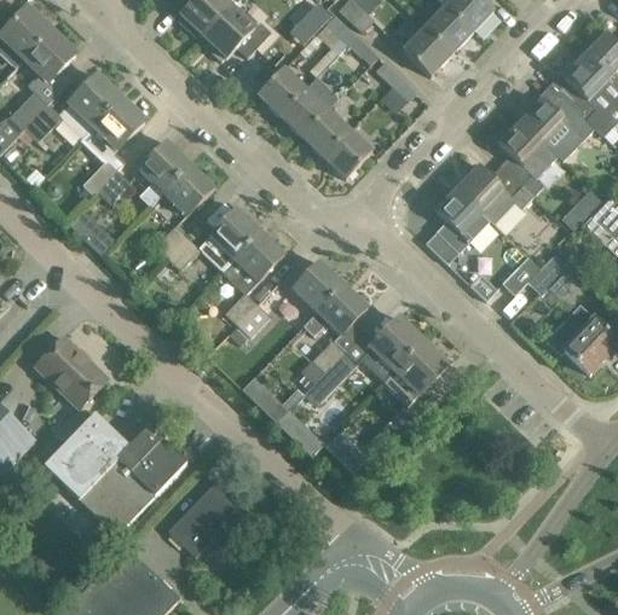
[(184,0),(189,5),(179,16),(179,17),(177,21),(198,41),(231,6),(237,0),(184,0)]
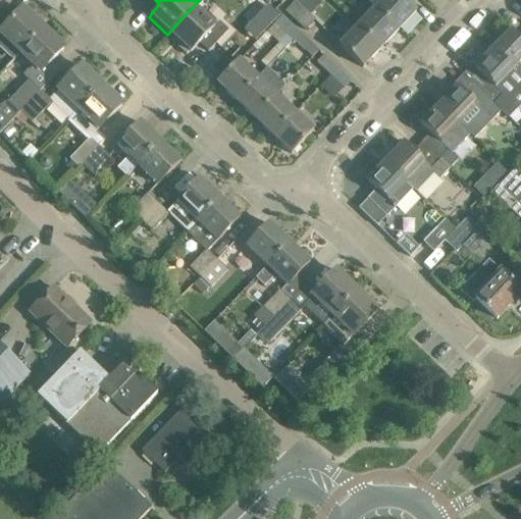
[(293,0),(284,9),(304,28),(313,17),(301,5),(306,0),(293,0)]
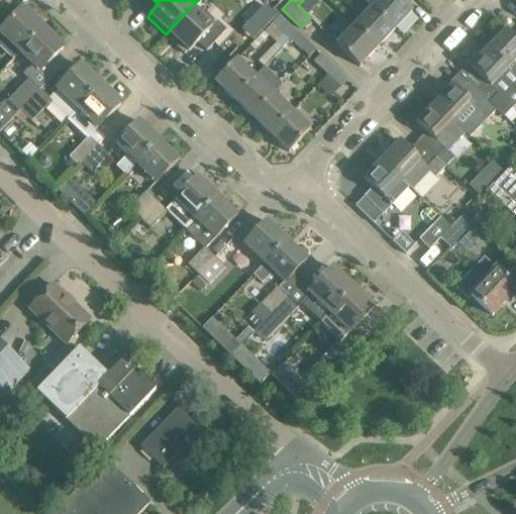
[(375,0),(371,5),(393,27),(411,9),(401,0),(375,0)]
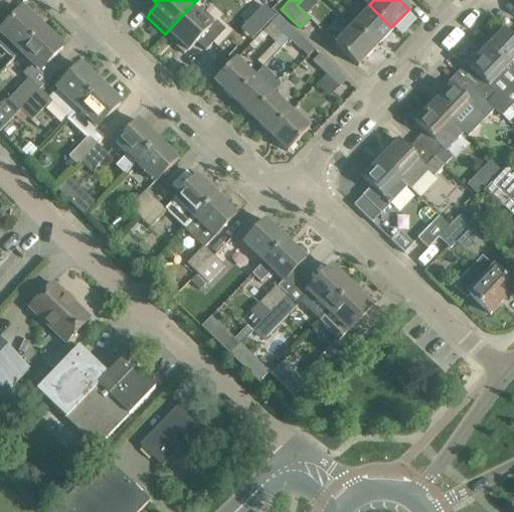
[(192,5),(165,34),(183,51),(185,48),(186,49),(195,39),(204,48),(224,27),(215,18),(210,23),(192,5)]
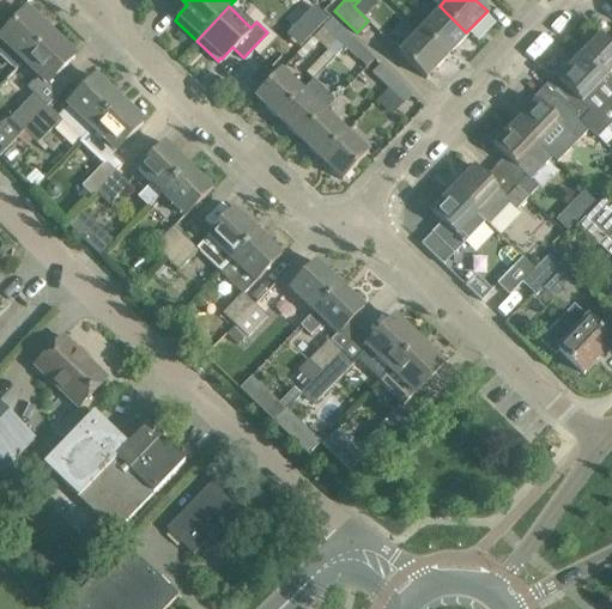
[(440,6),(418,29),(446,54),(466,32),(440,6)]
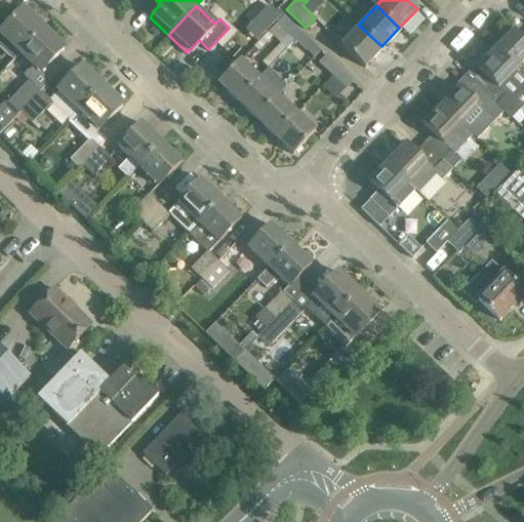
[(0,32),(19,50),(42,27),(22,7),(0,29),(0,32)]
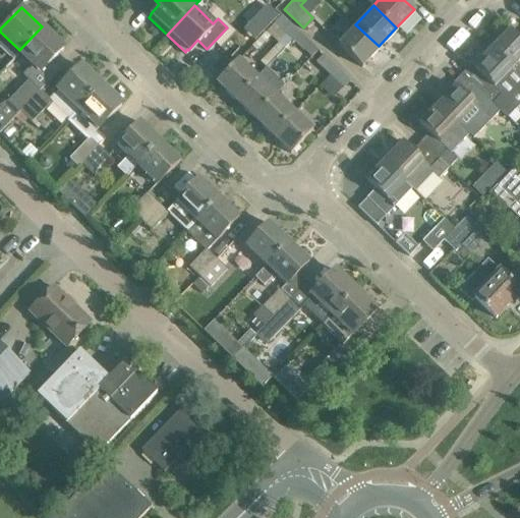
[(298,31),(281,13),(274,20),(292,38),(298,31)]
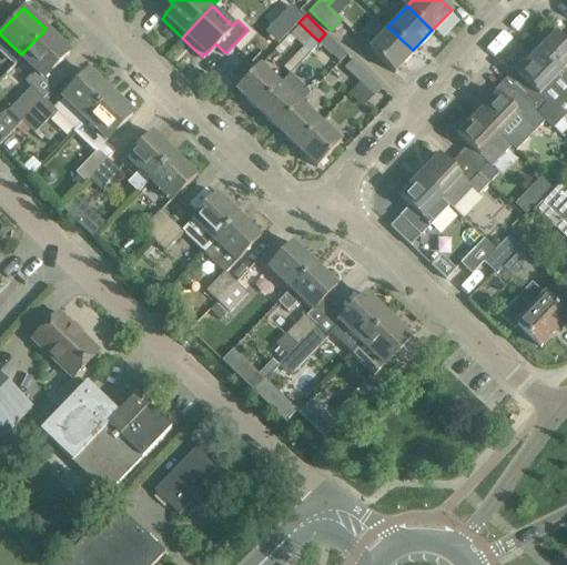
[(413,50),(387,27),(368,47),(393,71),(413,50)]
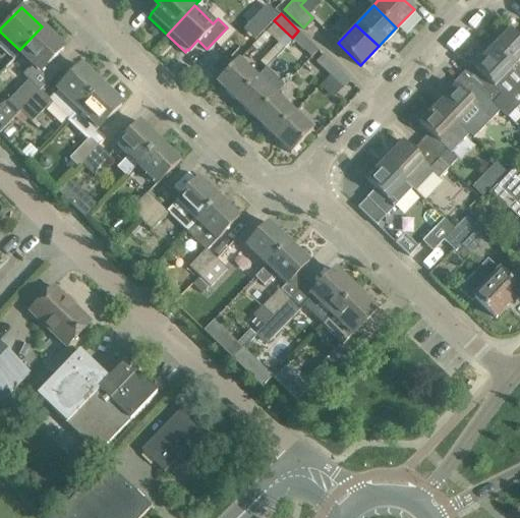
[(519,35),(519,37),(510,27),(509,29),(506,25),(497,35),(500,38),(492,47),(518,72),(519,70),(519,35)]
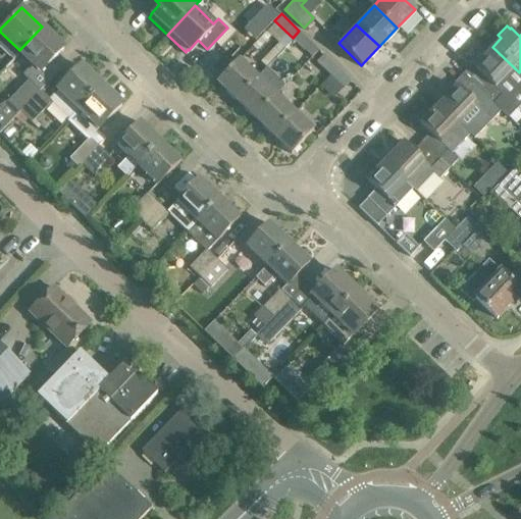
[(42,27),(19,50),(32,62),(21,72),(28,78),(7,98),(19,109),(40,88),(58,68),(49,59),(62,46),(42,27)]
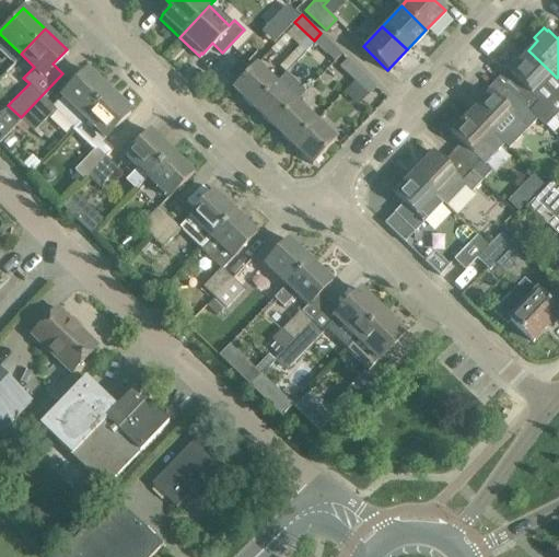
[(321,33),(314,41),(334,59),(340,51),(321,33)]
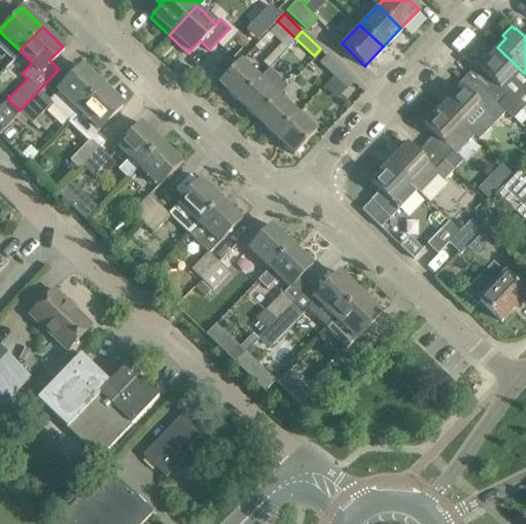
[(479,84),(505,109),(512,116),(522,106),(514,98),(525,84),(525,74),(524,73),(517,67),(497,47),(488,56),(485,53),(476,62),(479,66),(488,75),(479,84)]
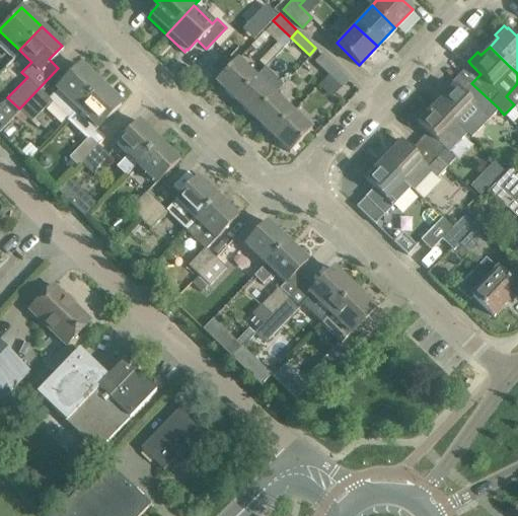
[(314,59),(327,72),(334,65),(320,52),(314,59)]
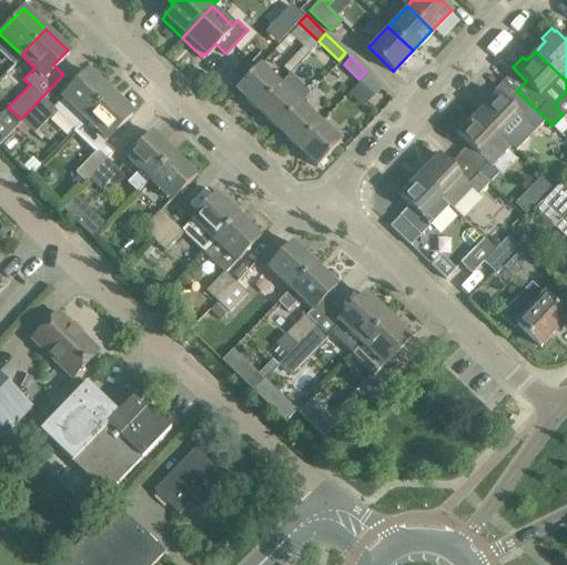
[(235,88),(255,108),(280,82),(259,63),(235,88)]
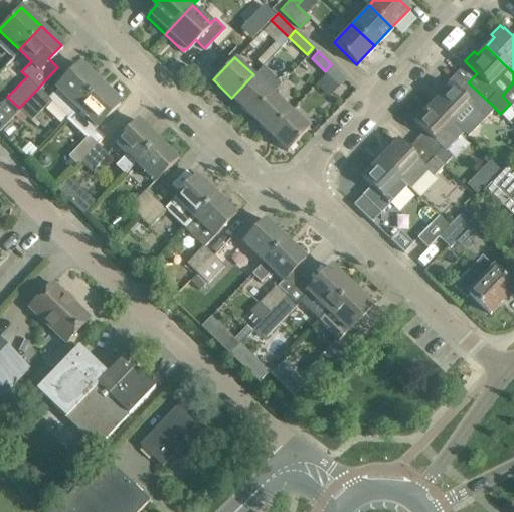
[(39,87),(19,108),(30,119),(49,99),(64,113),(73,104),(76,106),(99,81),(79,62),(47,96),(39,87)]
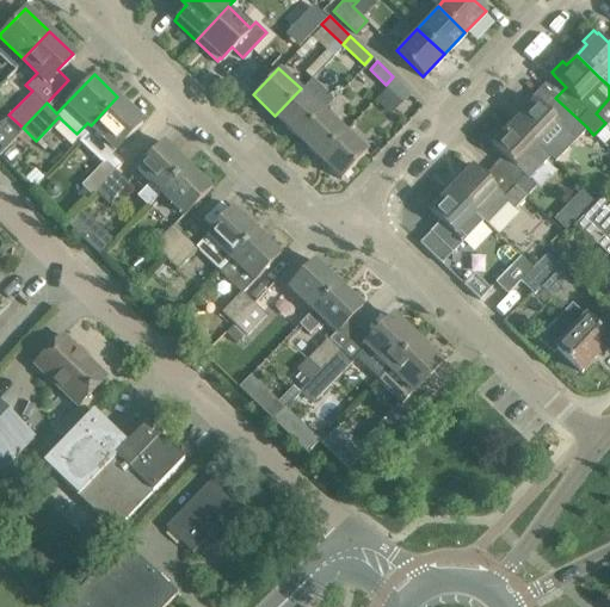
[(393,76),(386,85),(401,100),(408,92),(393,76)]
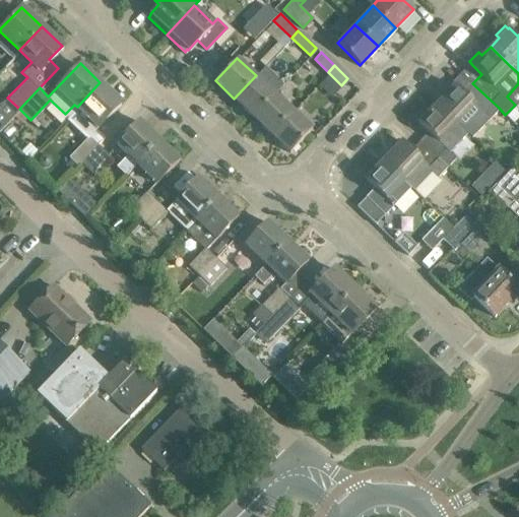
[(265,66),(256,75),(234,99),(252,116),(274,92),(283,83),(265,66)]
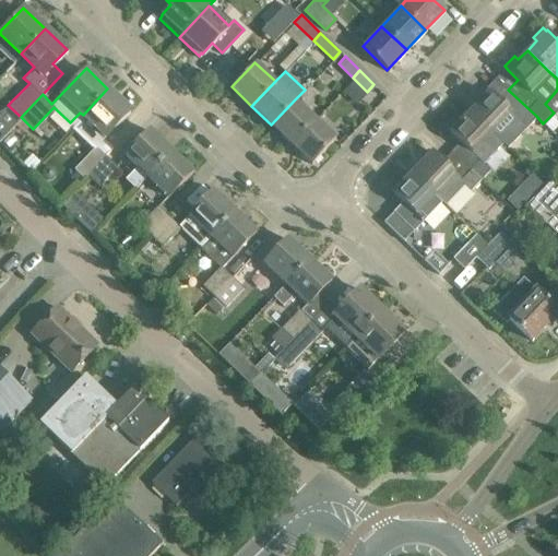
[(478,101),(470,109),(502,141),(507,145),(536,116),(508,90),(499,99),(489,90),(488,91),(485,86),(475,97),(478,101)]
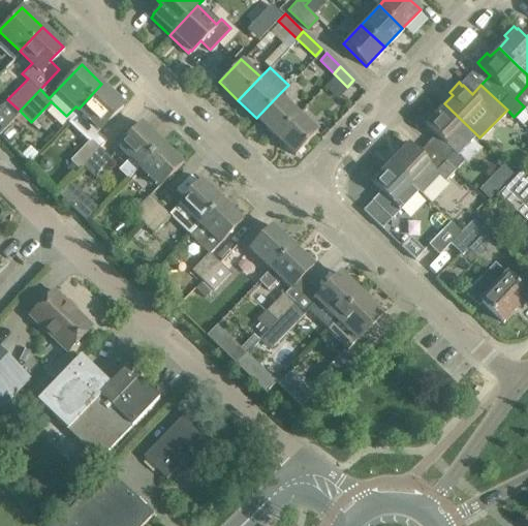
[(122,103),(101,84),(79,109),(98,128),(122,103)]
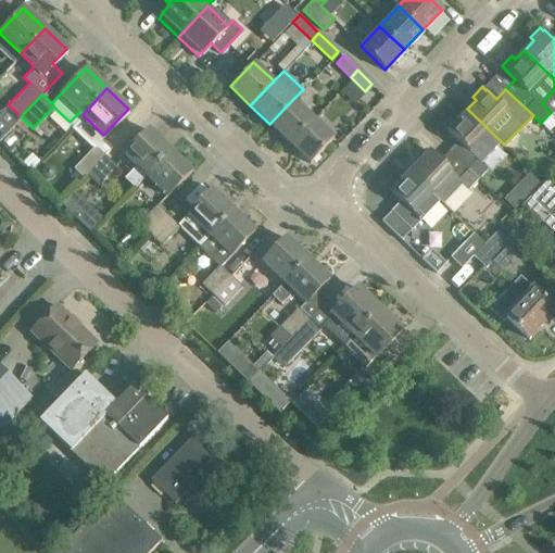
[(313,117),(293,99),(269,124),(289,142),(313,117)]
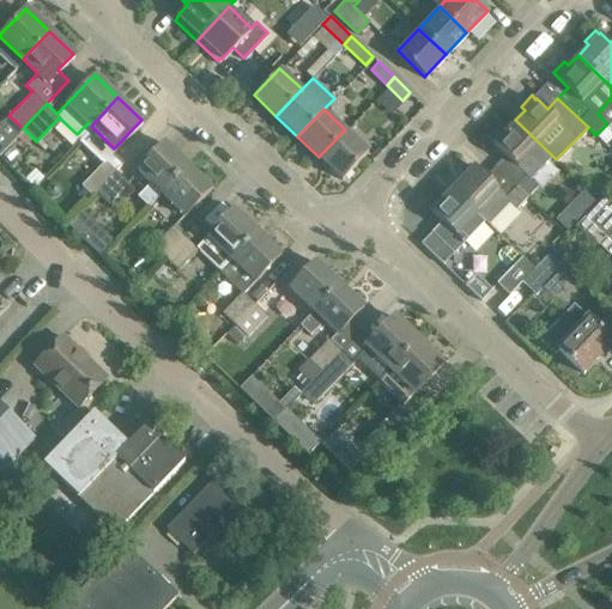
[(531,176),(551,154),(515,120),(504,131),(501,127),(490,138),(495,142),(494,142),(504,153),(495,164),(527,195),(538,183),(531,176)]
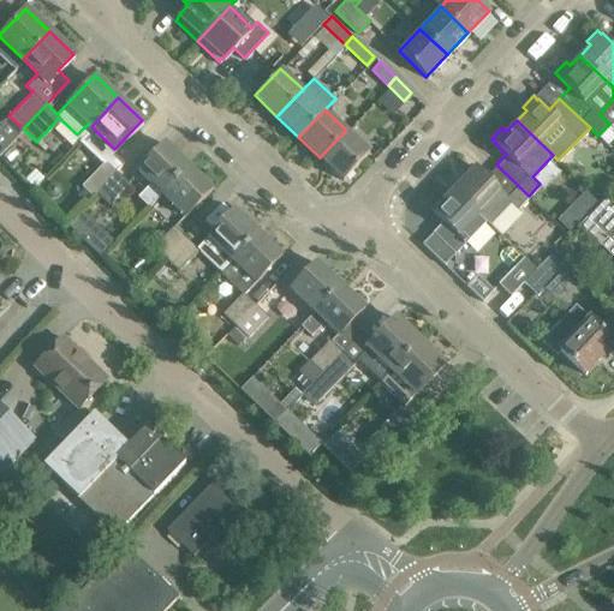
[(368,151),(346,130),(320,157),(343,179),(368,151)]
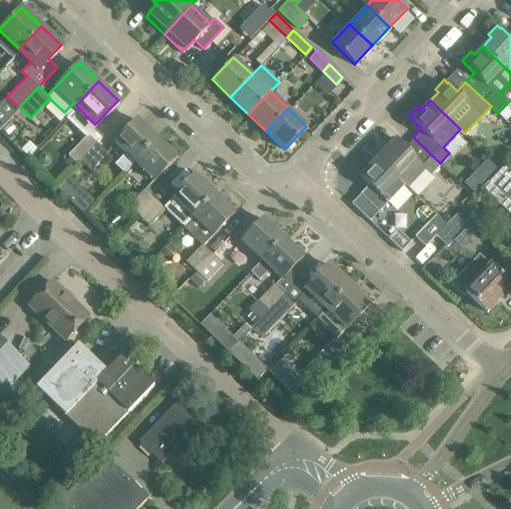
[(114,141),(125,151),(115,162),(124,170),(134,160),(156,137),(136,118),(114,141)]
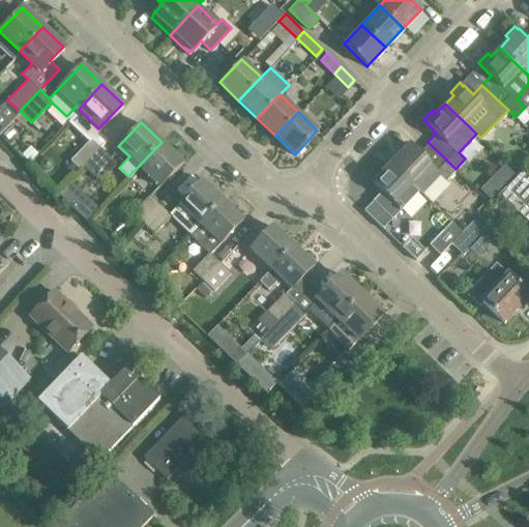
[(83,165),(99,146),(90,137),(69,159),(79,169),(83,165)]
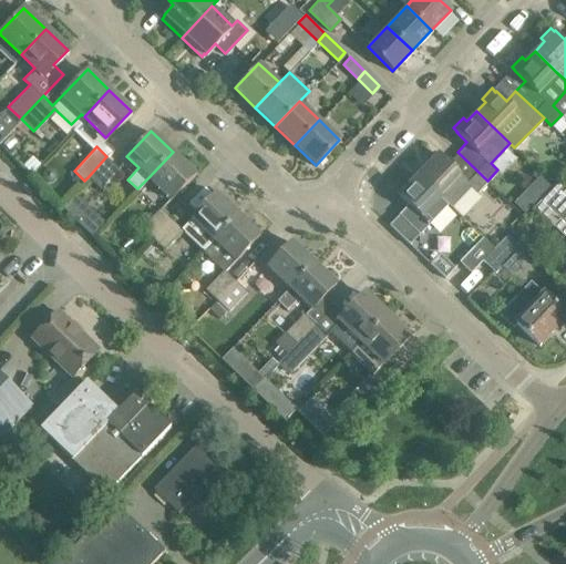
[(487,181),(458,152),(448,162),(438,152),(436,152),(433,149),(423,160),(426,163),(418,172),(449,202),(452,205),(470,185),(476,192),(487,181)]
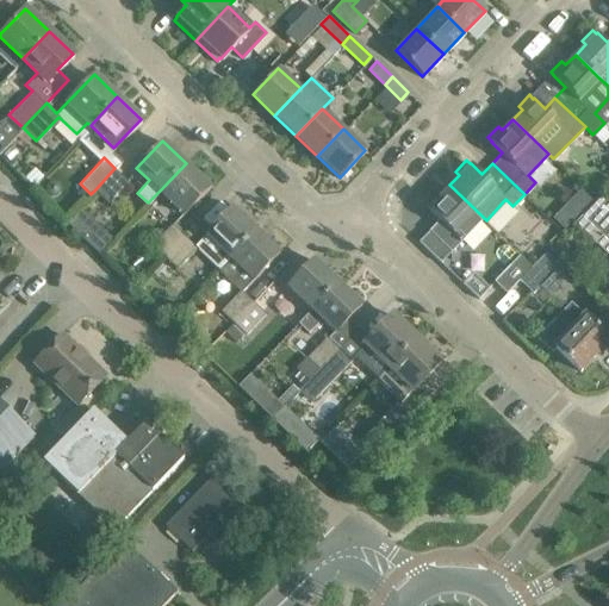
[(186,163),(160,191),(184,213),(210,186),(186,163)]
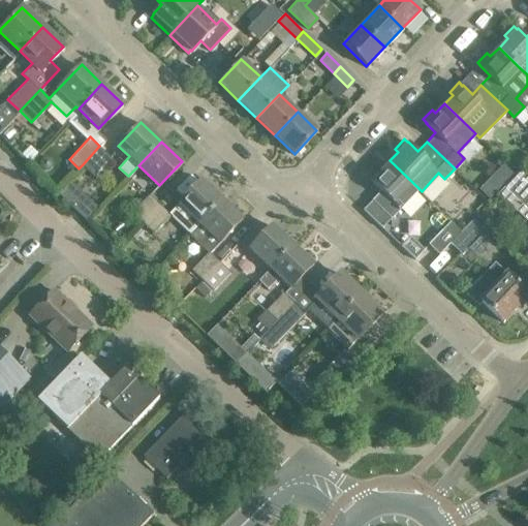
[(99,146),(83,164),(93,175),(111,157),(99,146)]
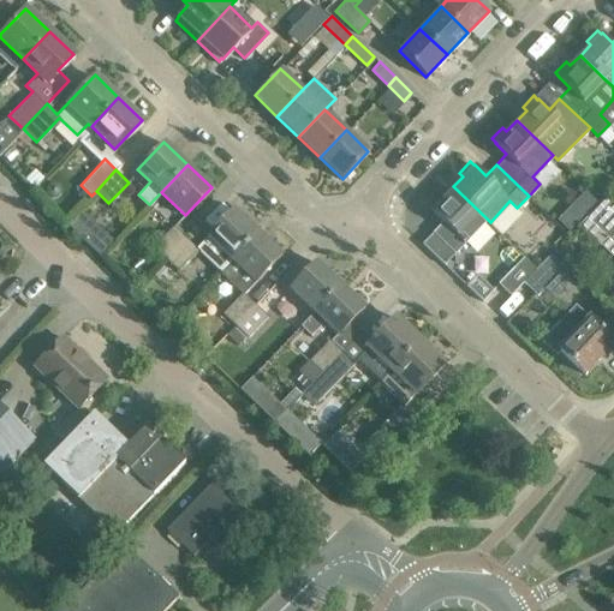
[(602,180),(596,180),(590,186),(600,196),(608,186),(602,180)]
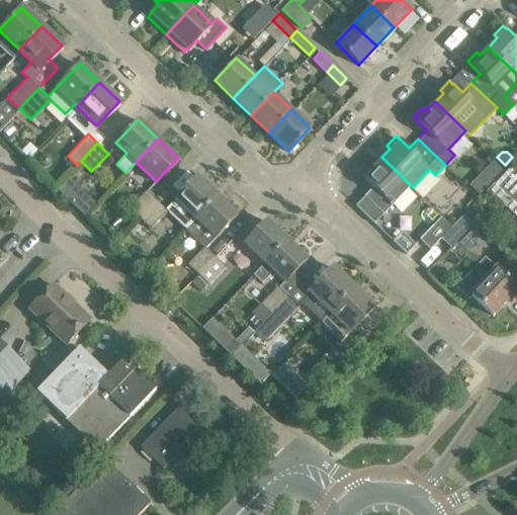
[(410,184),(381,157),(373,166),(369,163),(361,172),(364,175),(363,176),(373,185),(364,194),(382,212),(410,184)]
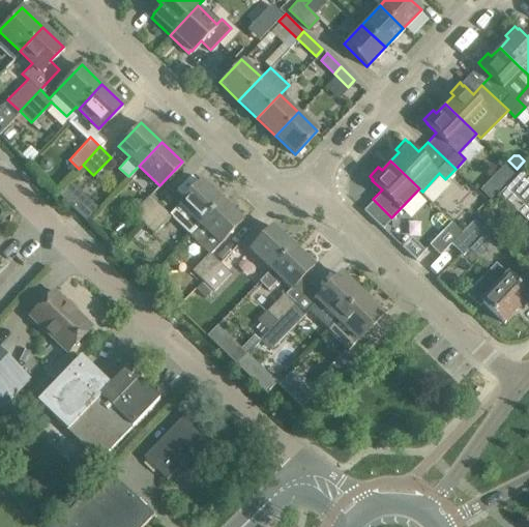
[(499,169),(508,177),(513,172),(505,164),(499,169)]
